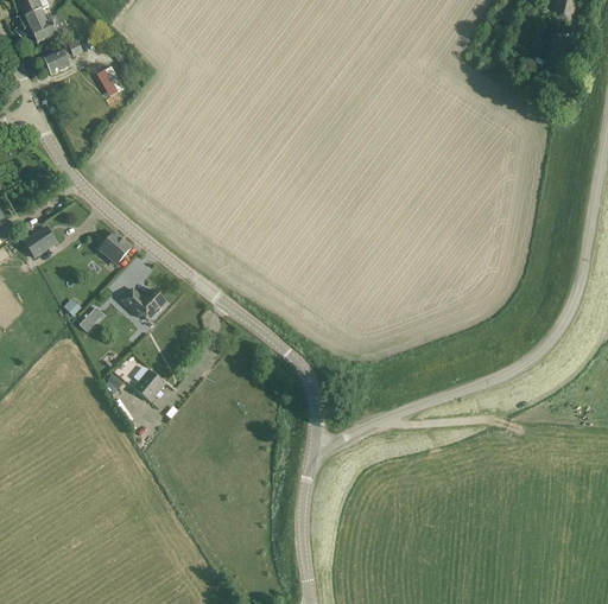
[(49,4),(46,0),(17,0),(37,40),(57,32),(58,36),(68,32),(58,12),(50,16),(51,19),(46,20),(40,8),(49,4)]
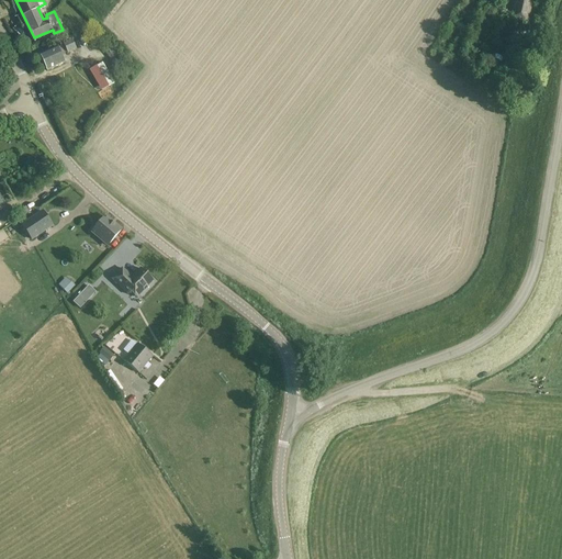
[(508,0),(506,15),(532,21),(536,0),(508,0)]
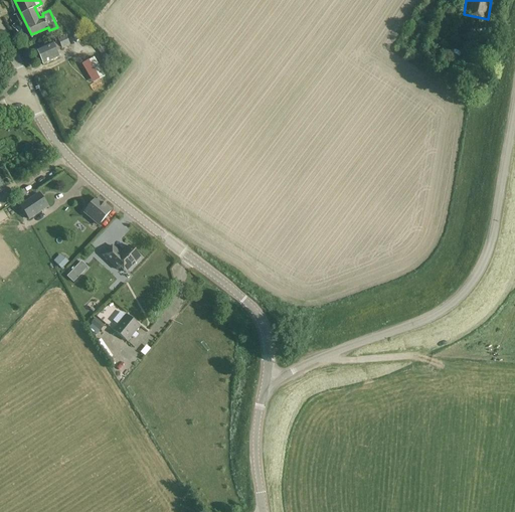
[(70,43),(66,34),(36,47),(43,62),(59,55),(55,46),(61,44),(62,47),(70,43)]
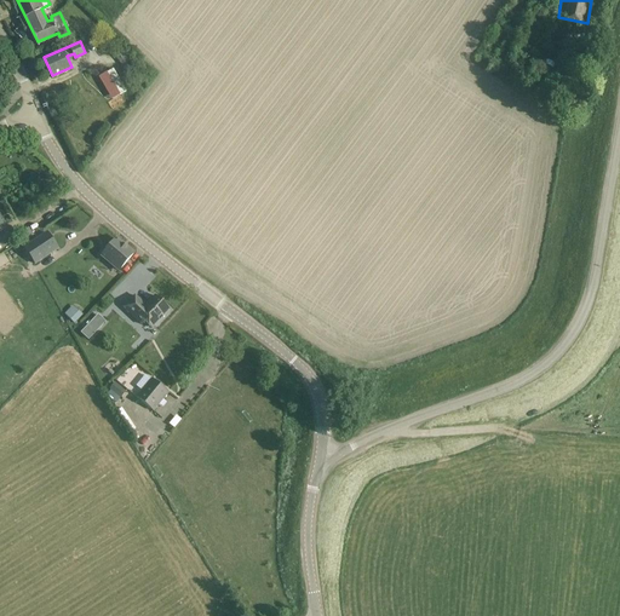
[(133,56),(124,44),(113,52),(122,64),(133,56)]
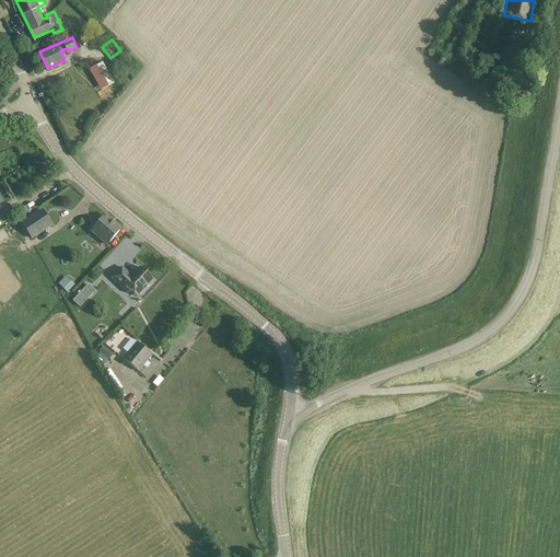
[(51,222),(43,208),(22,221),(32,235),(51,222)]
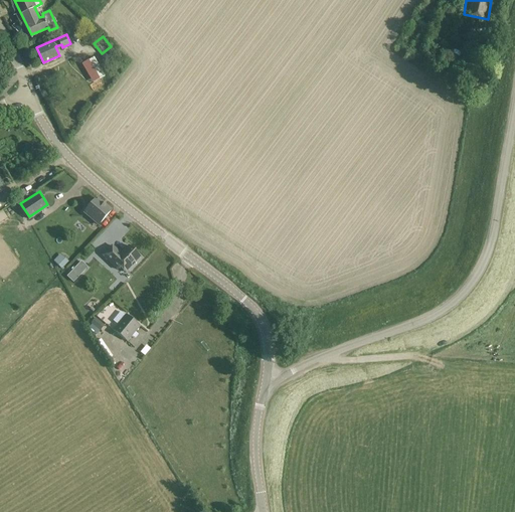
[(111,208),(97,196),(84,210),(99,222),(111,208)]
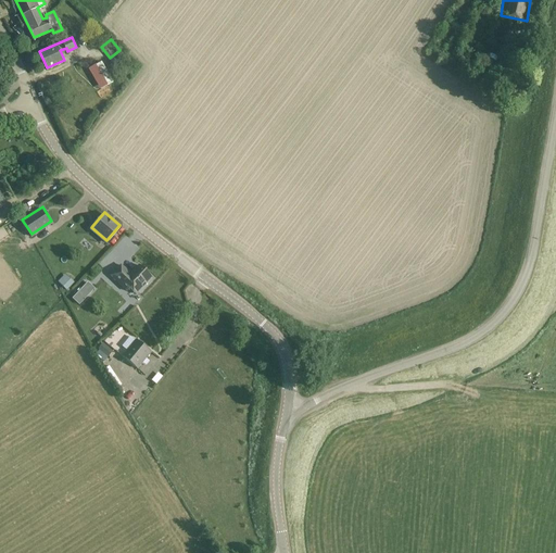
[(152,275),(139,263),(130,272),(121,263),(111,274),(127,289),(130,286),(136,292),(152,275)]
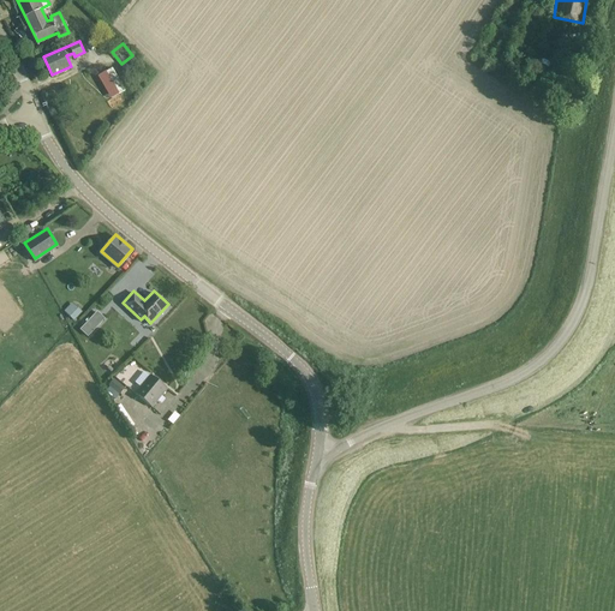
[(64,309),(75,318),(78,313),(69,304),(64,309)]
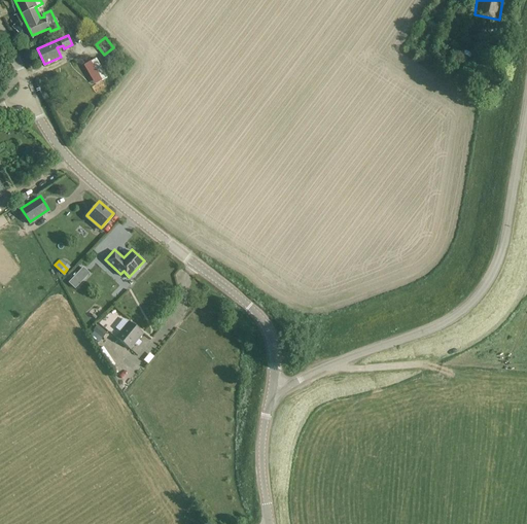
[(83,266),(68,281),(74,286),(89,271),(83,266)]
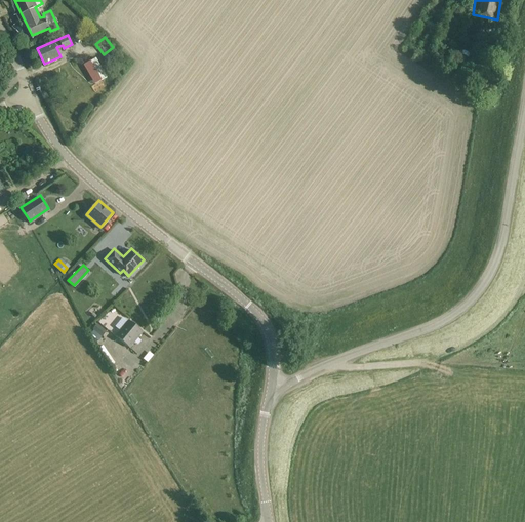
[(144,330),(128,318),(115,334),(130,347),(144,330)]
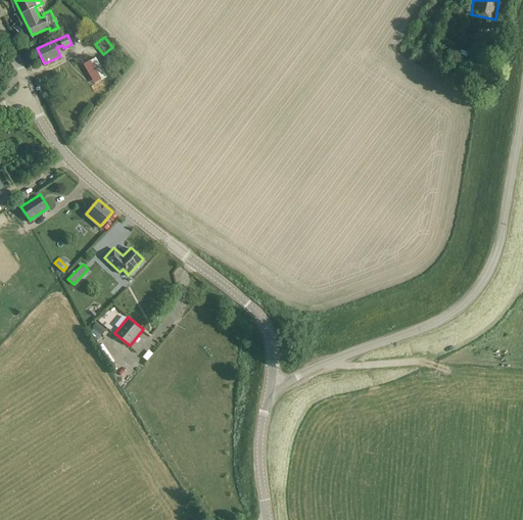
[(93,327),(101,334),(106,328),(96,320),(92,326),(93,327)]
